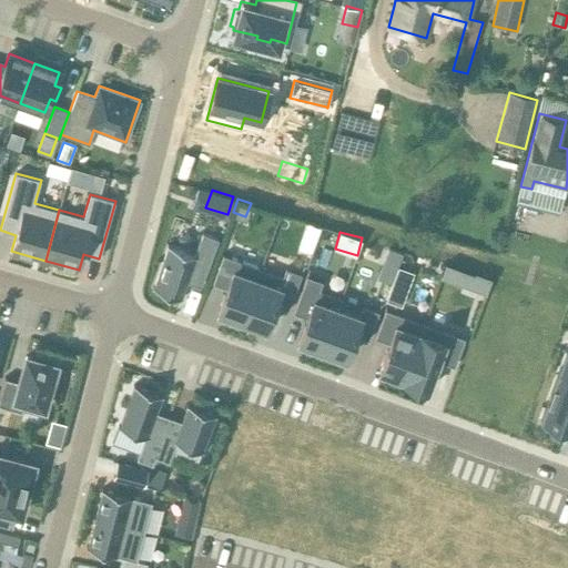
[(168,246),(152,288),(182,298),(188,283),(201,287),(219,240),(202,233),(194,255),(168,246)]
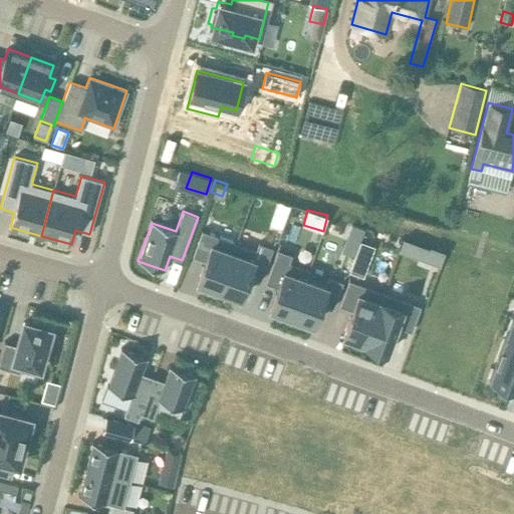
[(361,240),(365,228),(356,225),(340,269),(364,277),(375,245),(361,240)]
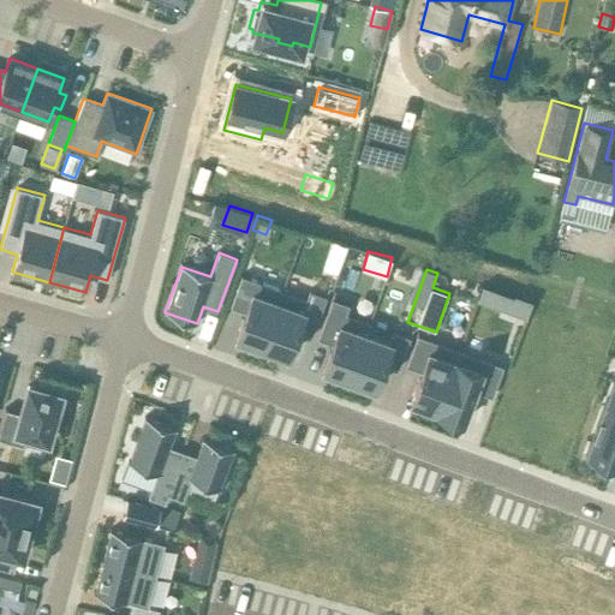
[(242,275),(230,306),(243,311),(233,339),(240,341),(239,346),(260,353),(282,291),(242,275)]
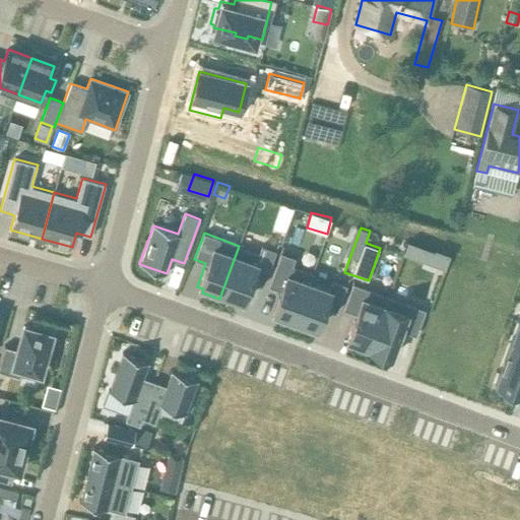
[(447,267),(451,254),(407,241),(403,255),(447,267)]
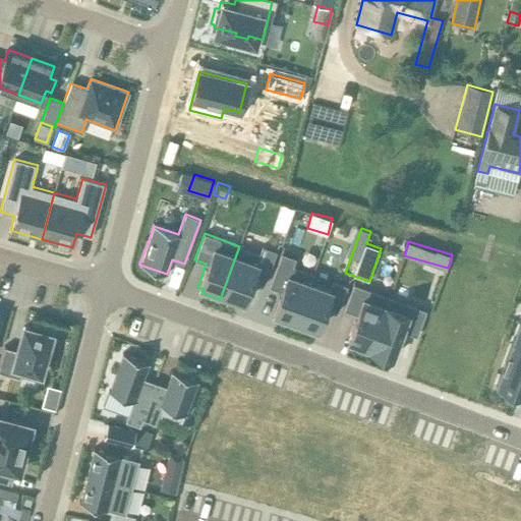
[(239,246),(220,299),(237,305),(238,302),(244,304),(252,281),(265,285),(277,251),(262,246),(258,253),(239,246)]
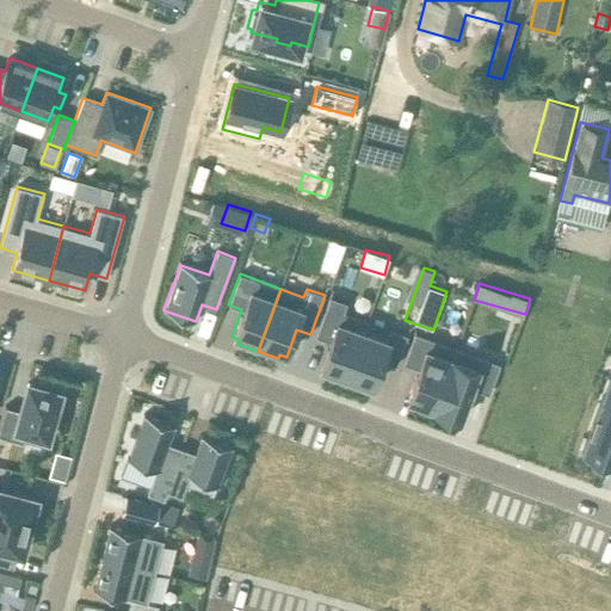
[(329,296),(315,337),(328,341),(318,369),(325,371),(323,375),(344,382),(364,329),(368,320),(344,312),(347,303),(329,296)]
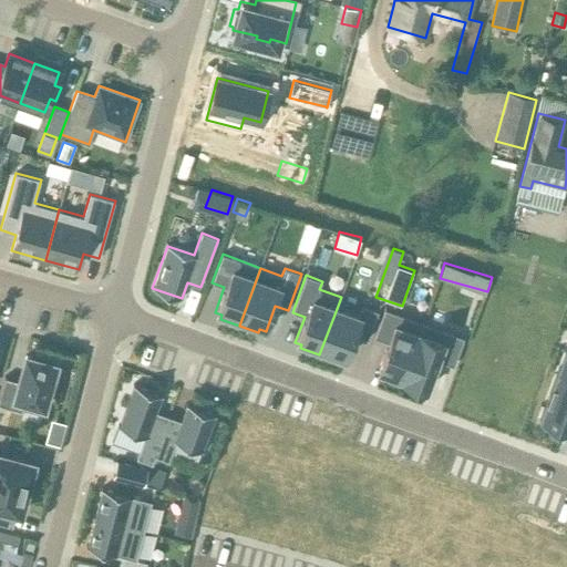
[(338,306),(319,354),(338,362),(339,358),(346,361),(356,336),(368,340),(372,327),(374,319),(378,311),(362,305),(359,313),(338,306)]
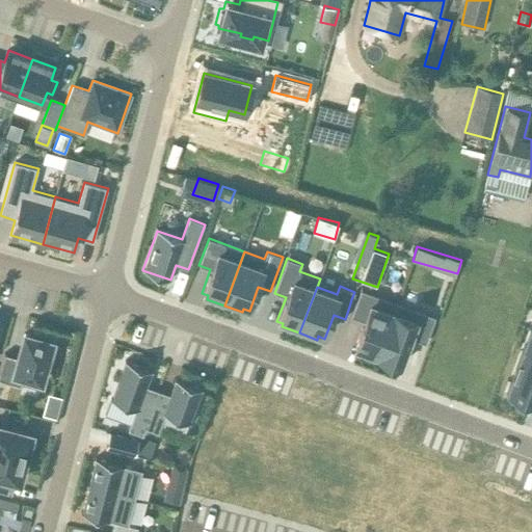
[(361,290),(350,317),(363,321),(352,348),(377,357),(398,303),(361,290)]
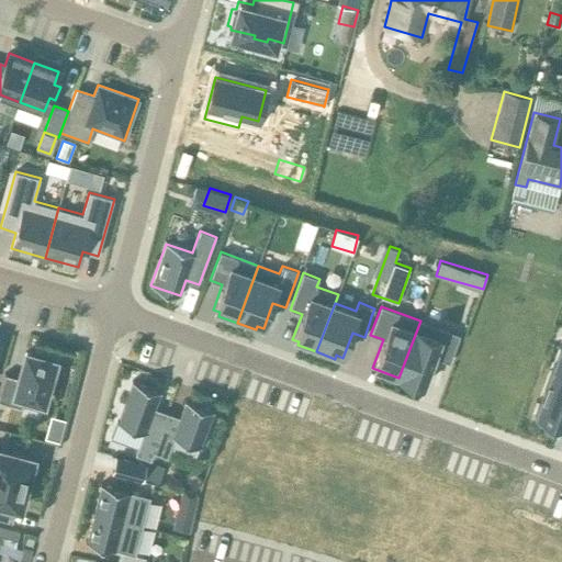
[(420,321),(398,378),(425,386),(435,358),(449,362),(460,335),(420,321)]
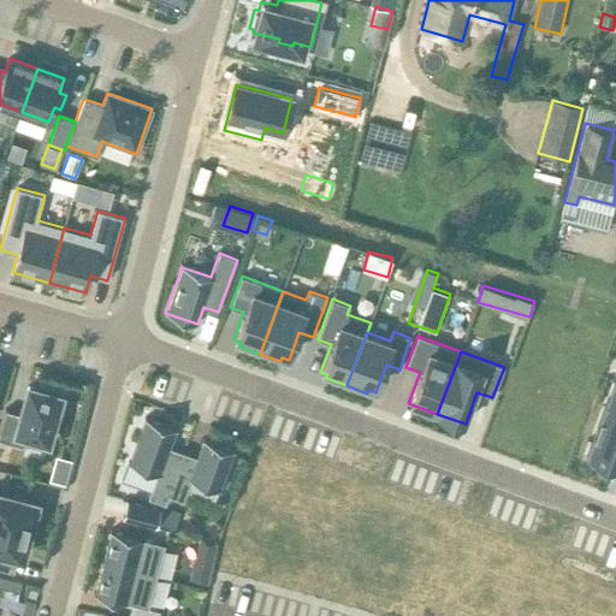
[(615,379),(586,457),(587,458),(588,456),(615,466),(615,383),(615,380),(615,379)]
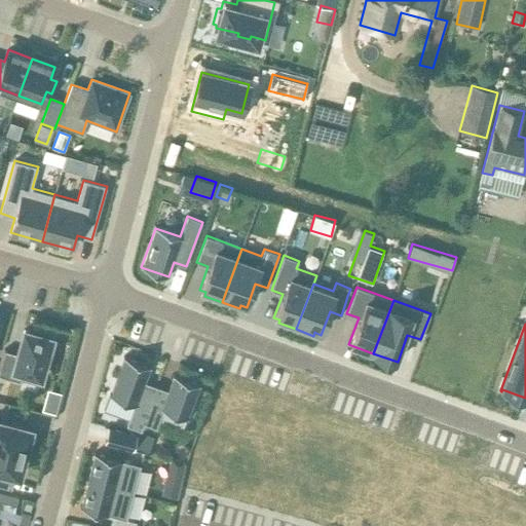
[(0,365),(0,376),(21,382),(24,372),(41,377),(41,375),(45,376),(49,361),(45,360),(51,337),(49,337),(50,333),(34,328),(33,332),(25,330),(17,353),(4,349),(0,365)]
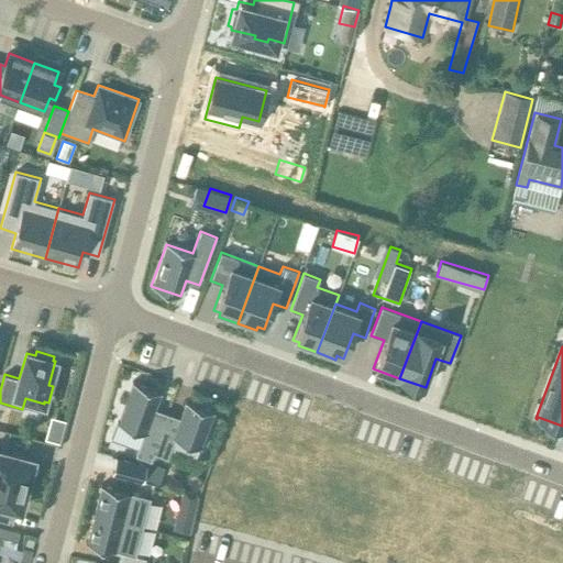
[(132,382),(118,423),(143,433),(138,450),(135,455),(151,461),(154,453),(167,414),(155,409),(162,393),(132,382)]
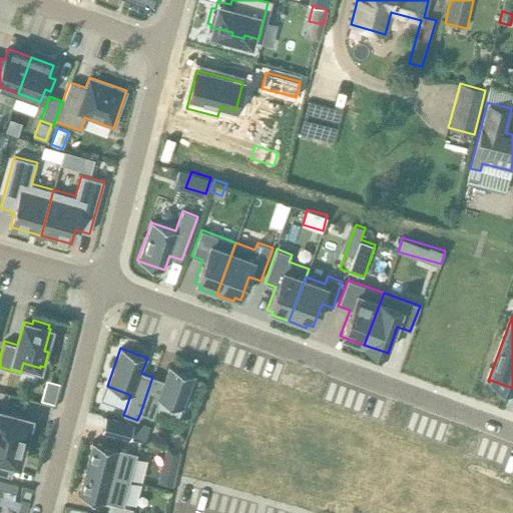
[(152,377),(140,413),(152,418),(158,400),(183,409),(195,375),(168,366),(163,380),(152,377)]
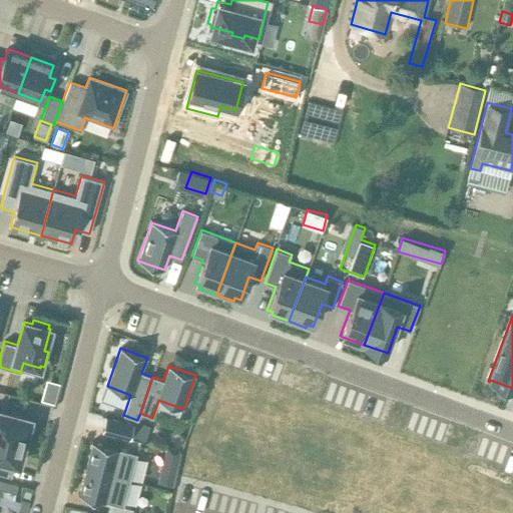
[(46,380),(40,401),(54,405),(60,383),(46,380)]
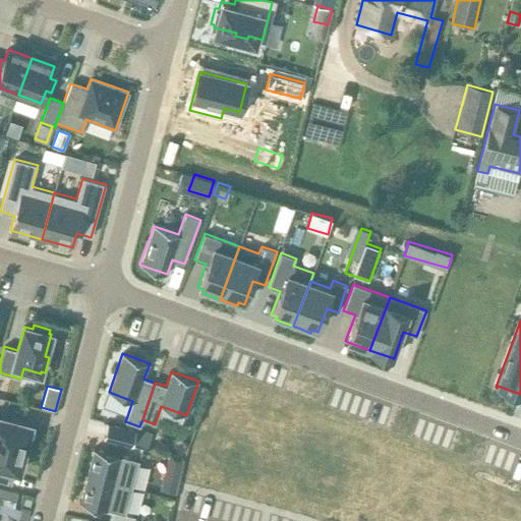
[(0,402),(0,442),(34,451),(39,432),(35,431),(37,427),(34,426),(38,413),(16,408),(0,402)]
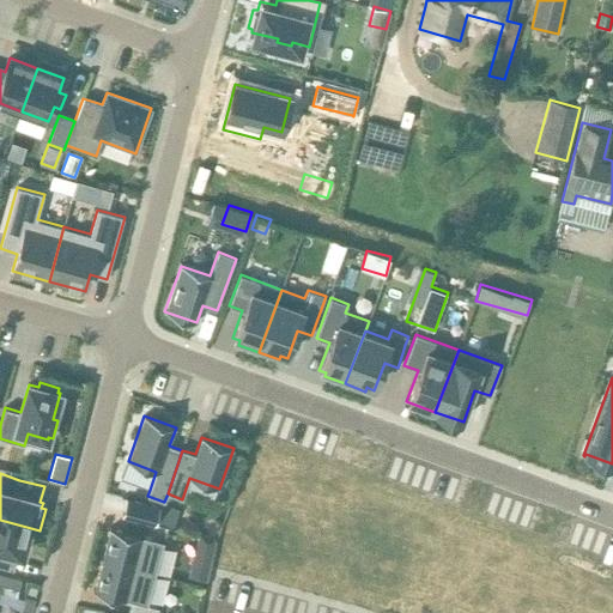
[(126,498),(121,517),(155,526),(159,507),(126,498)]
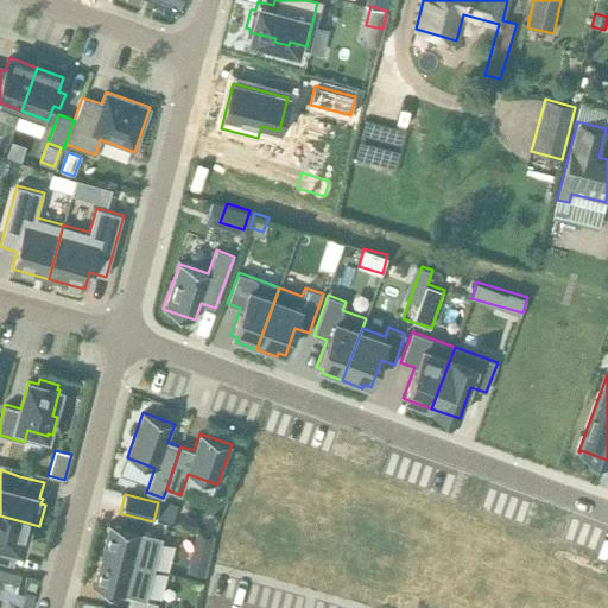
[(0,561),(7,563),(11,549),(17,550),(21,551),(24,546),(27,548),(33,525),(0,515),(0,561)]
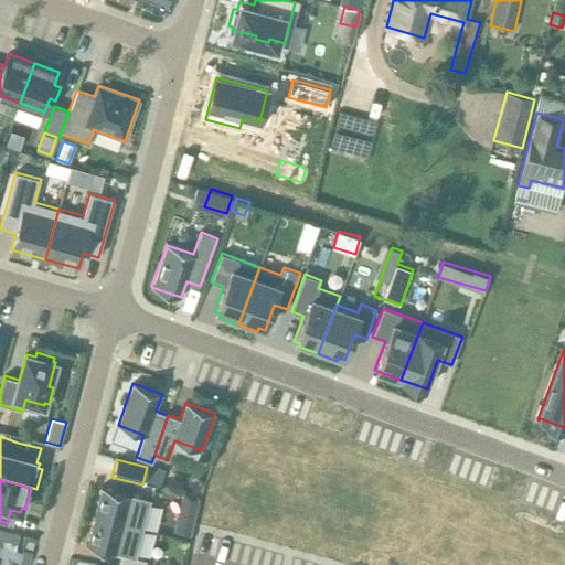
[(102,487),(94,516),(144,529),(151,500),(102,487)]
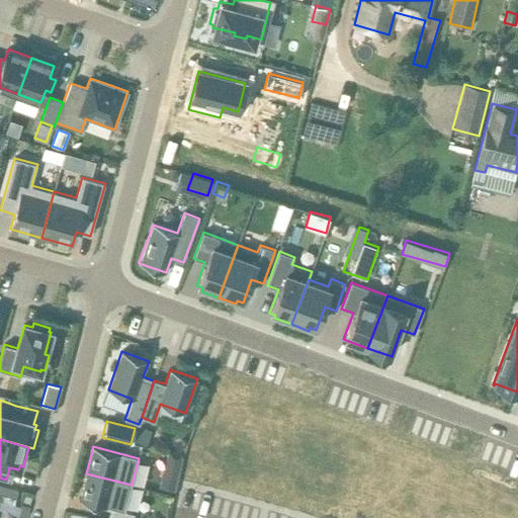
[(86,473),(79,500),(110,509),(107,517),(134,517),(135,514),(124,511),(132,485),(86,473)]
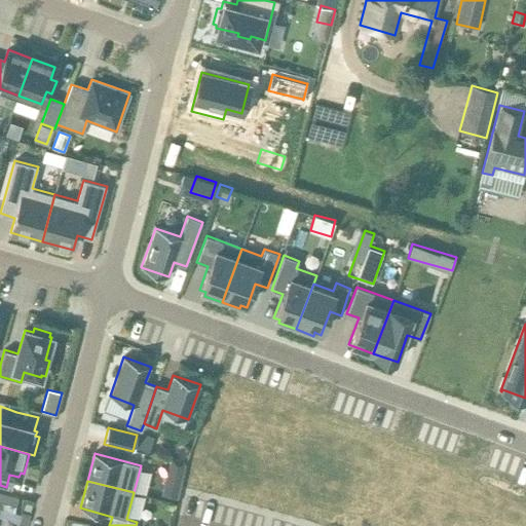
[(16,505),(19,497),(6,494),(4,502),(16,505)]
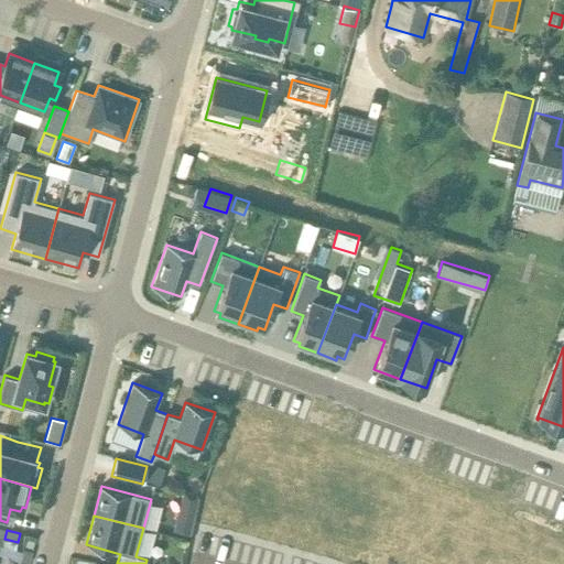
[(28,540),(25,548),(30,549),(32,550),(35,541),(32,541),(28,540)]
